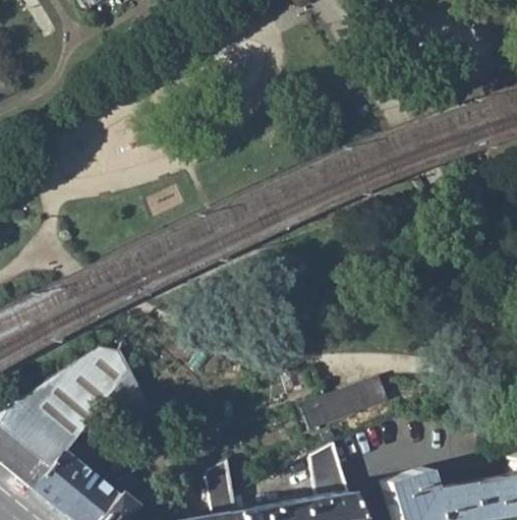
[(0,461),(32,487),(63,450),(98,408),(131,436),(152,409),(115,340),(10,403),(0,415),(0,461)]
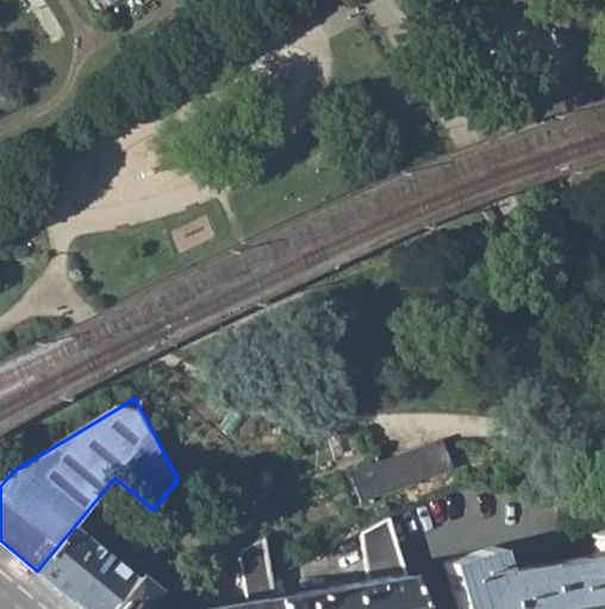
[(355,476),(366,502),(453,467),(442,442),(378,467),(355,476)]
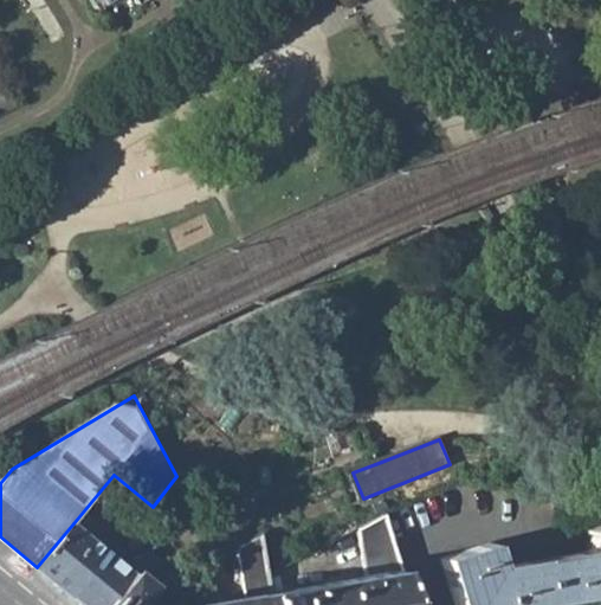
[(296,591),(298,604),(417,604),(389,515),(362,529),(368,578),(296,591)]
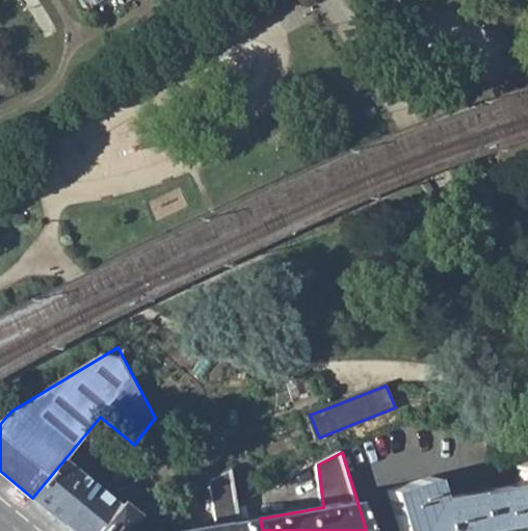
[(99,530),(119,506),(64,459),(32,498),(72,530),(99,530)]
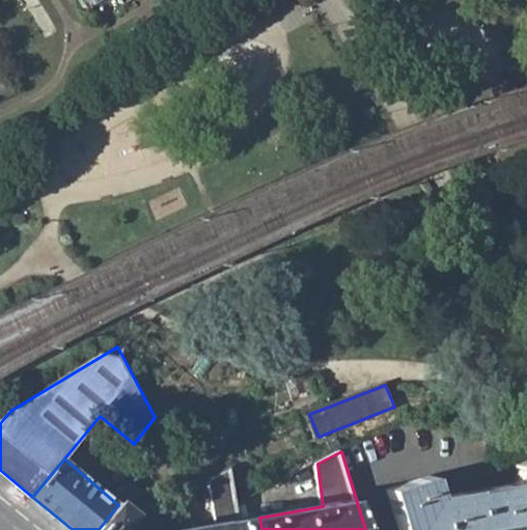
[(479,491),(486,527),(526,520),(526,459),(518,464),(523,471),(519,483),(479,491)]
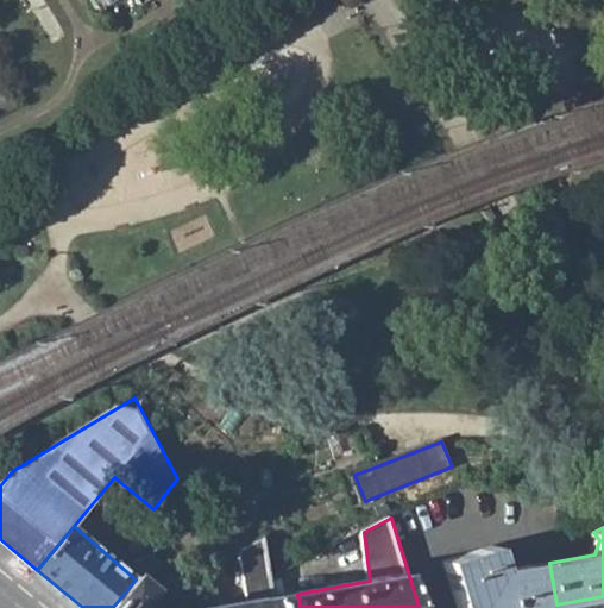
[(276,607),(275,597),(272,576),(265,539),(241,551),(250,601),(203,607),(276,607)]
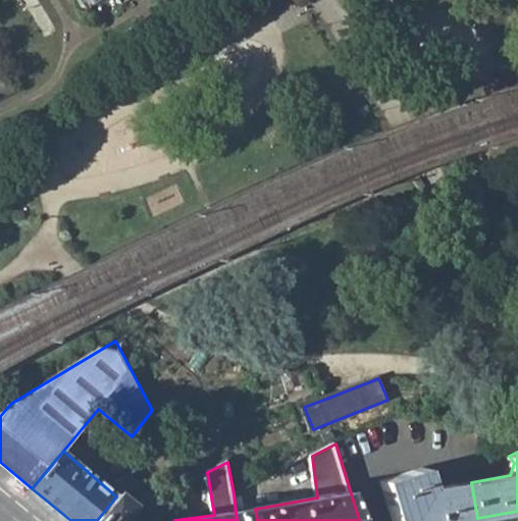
[(384,481),(396,520),(461,520),(477,518),(471,482),(432,488),(425,468),(384,481)]
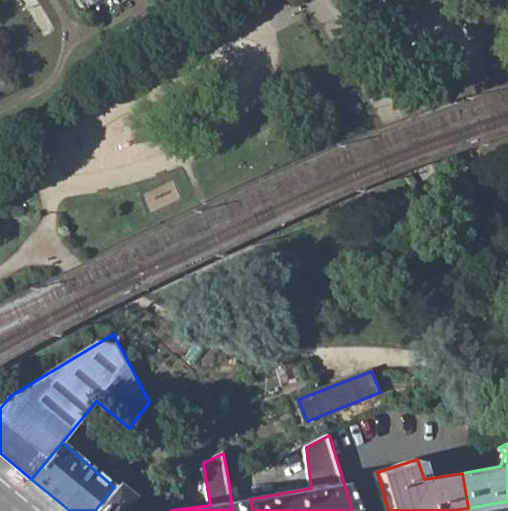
[(124,510),(125,510),(120,506),(128,497),(116,485),(114,487),(95,510),(124,510)]
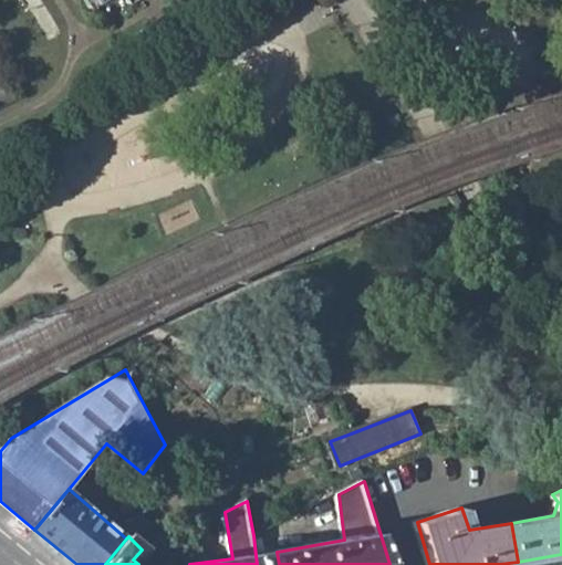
[(279,564),(277,552),(256,555),(257,564),(279,564)]
